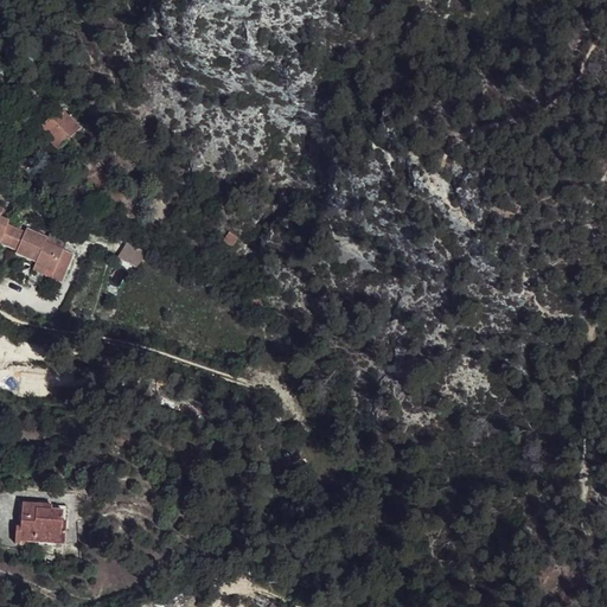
[(91,120),(68,98),(63,103),(68,107),(55,121),(64,129),(59,135),(70,145),(91,120)]
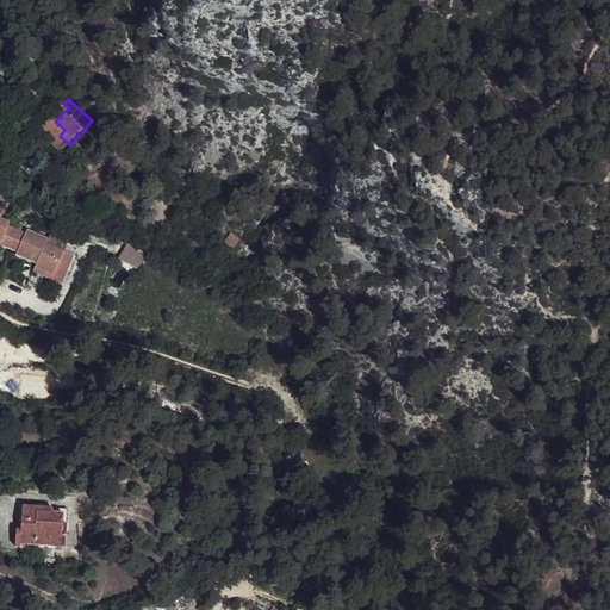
[(68,107),(63,104),(45,123),(60,136),(64,130),(55,122),(68,107)]
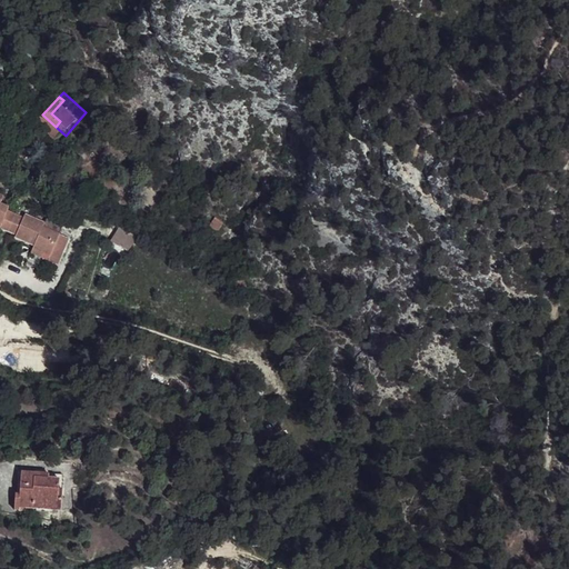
[(20,217),(3,209),(0,219),(0,227),(13,233),(13,236),(32,242),(31,246),(41,250),(49,252),(57,230),(40,223),(41,220),(21,212),(20,217)]
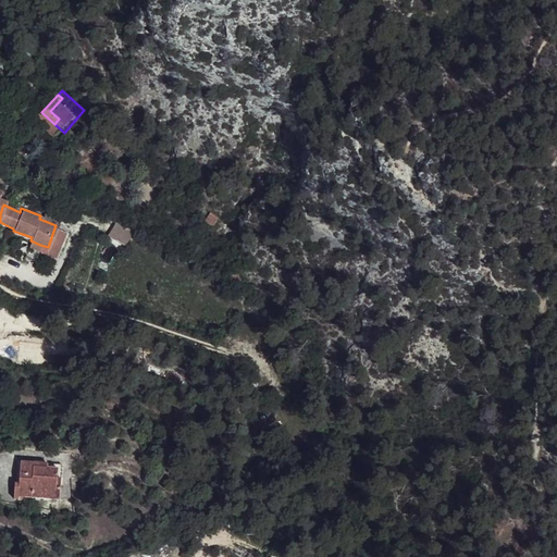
[(40,215),(39,219),(56,225),(58,219),(41,212),(40,215)]
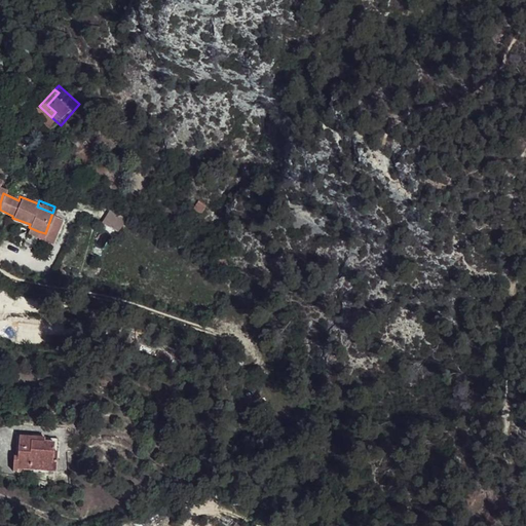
[(199,201),(194,208),(201,214),(208,207),(199,201)]
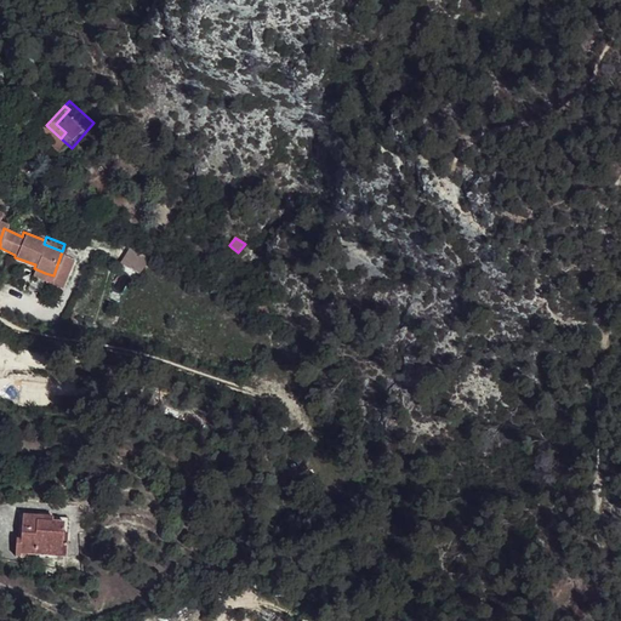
[(149,258),(130,249),(126,255),(142,265),(141,267),(144,269),(149,258)]
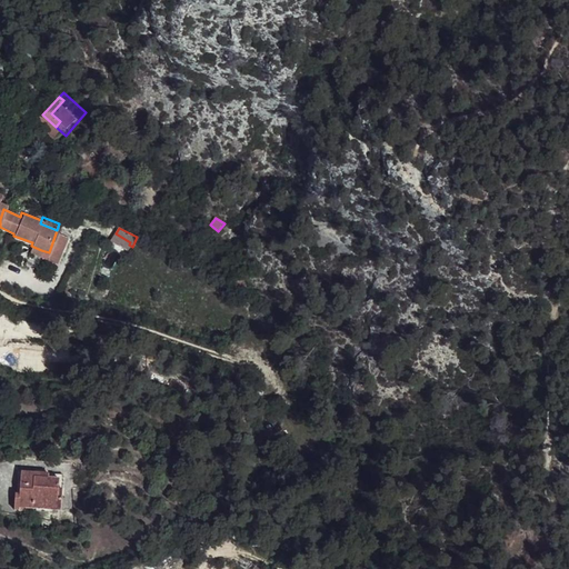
[(63,232),(57,230),(49,252),(41,250),(39,255),(52,260),(63,232)]
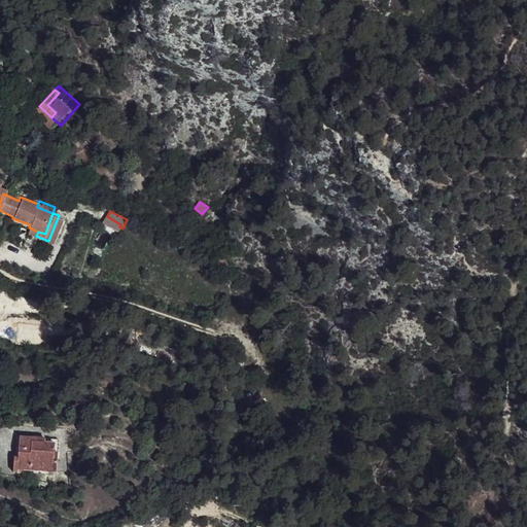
[(120,224),(107,216),(104,222),(117,230),(119,226),(120,224)]
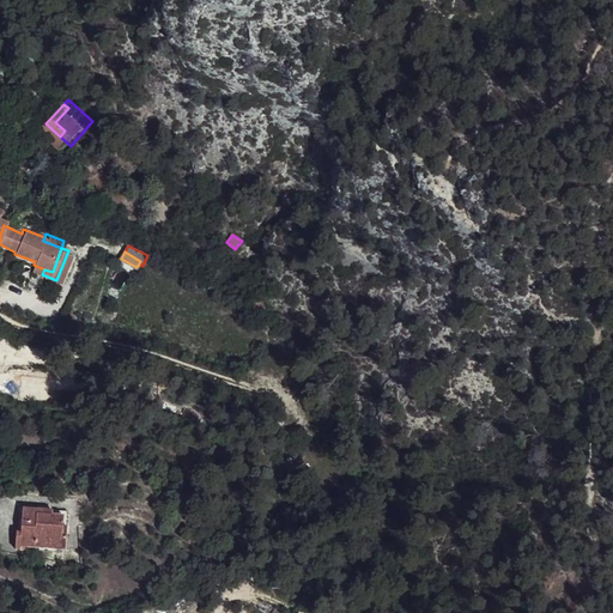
[(253,299),(256,309),(266,307),(262,296),(253,299)]
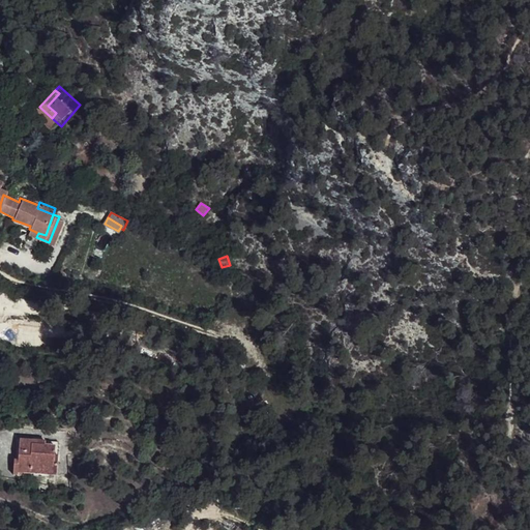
[(222,267),(221,268),(227,286),(236,284),(230,265),(222,267)]
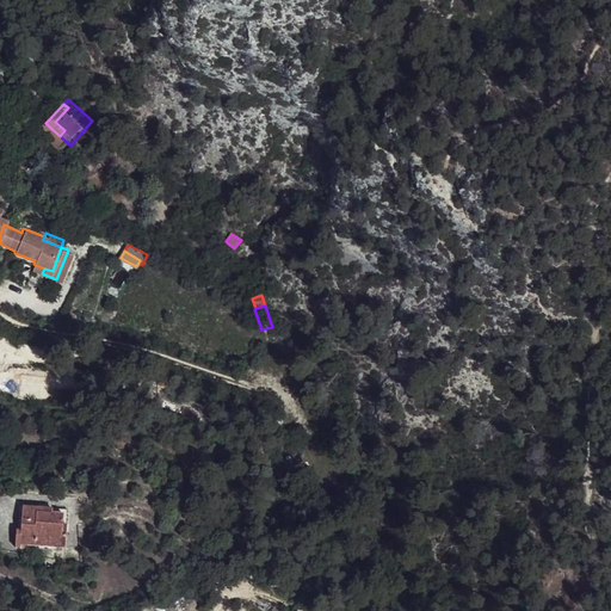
[(34,507),(30,545),(75,549),(78,525),(73,525),(74,514),(62,514),(45,513),(45,508),(34,507)]
